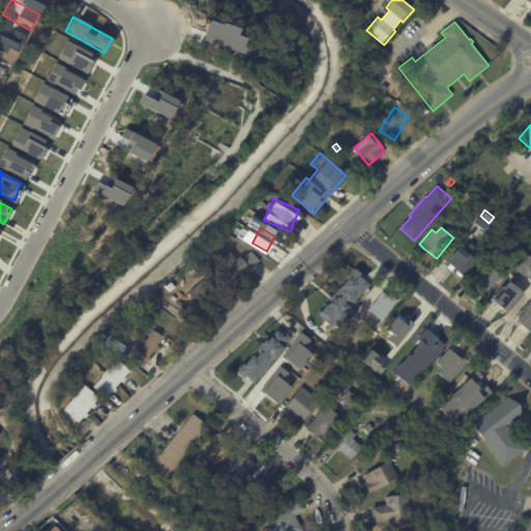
[(449,270),(444,266),(456,250),(458,252),(462,249),(469,255),(466,258),(474,266),(463,280),(449,270)]
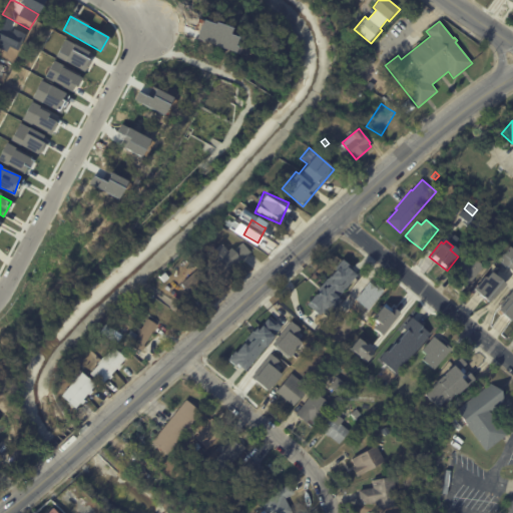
[(219,242),(203,258),(220,277),(249,251),(240,241),(228,252),(219,242)]
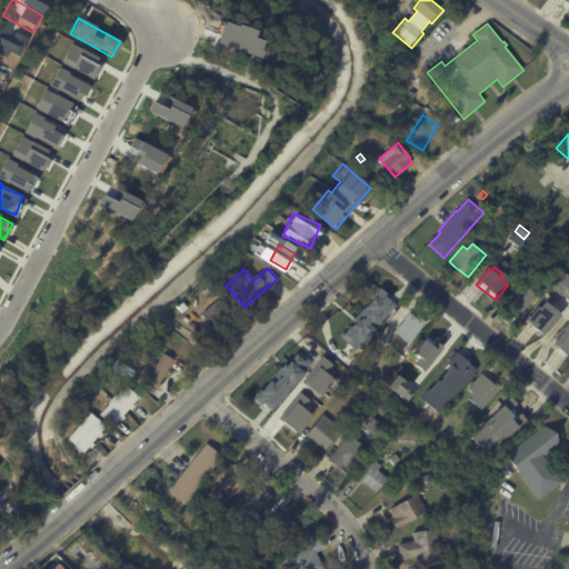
[(551,287),(568,300),(568,278),(562,273),(551,287)]
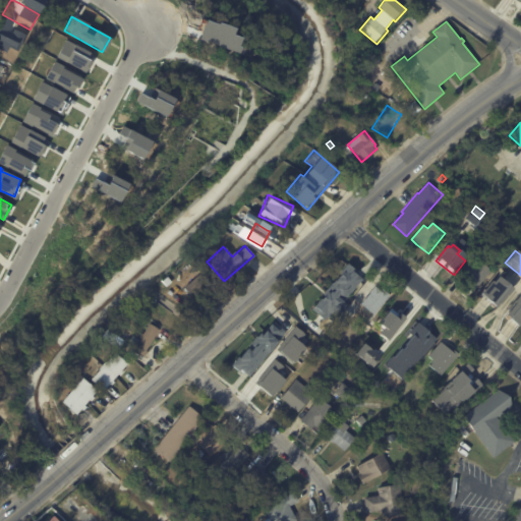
[(463,281),(458,277),(471,263),(474,267),(479,261),(491,272),(474,291),(463,281)]
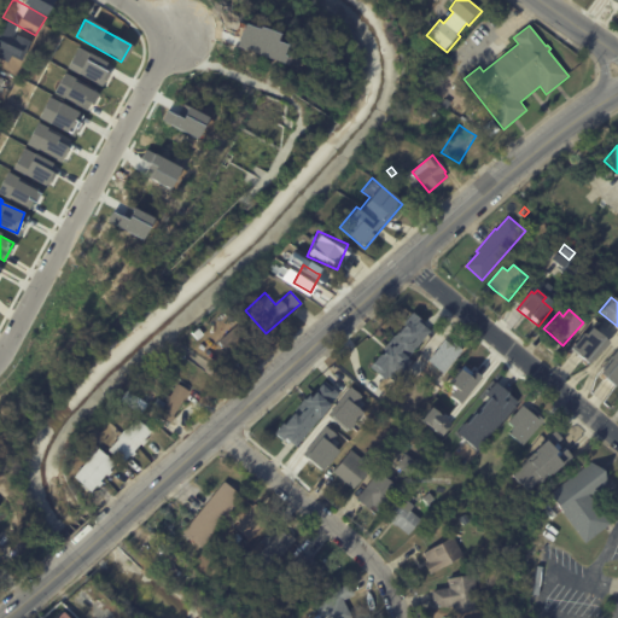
[(369,368),(392,384),(410,360),(408,359),(430,327),(408,313),(369,368)]
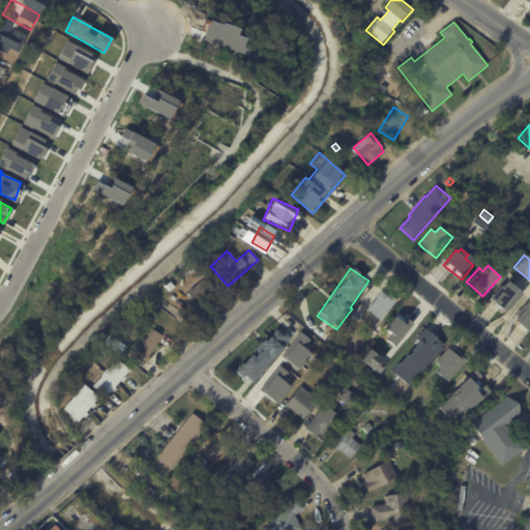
[(211,293),(197,305),(186,293),(202,281),(212,292),(211,293)]
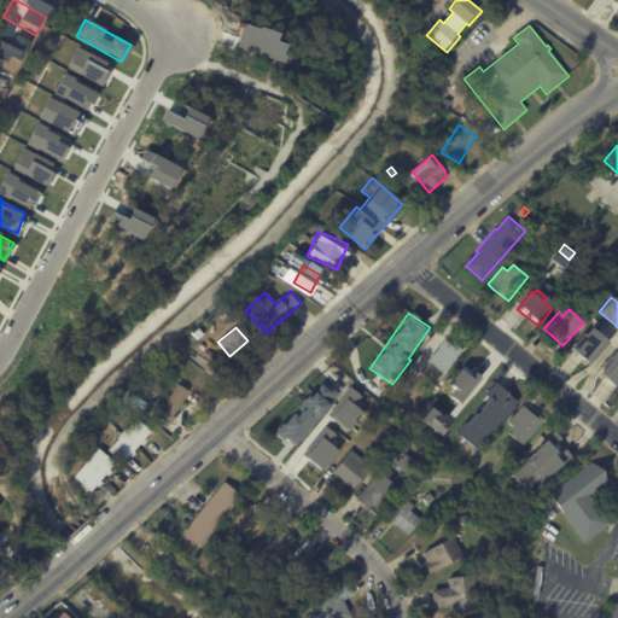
[(584,365),(571,353),(587,333),(595,340),(593,343),(607,355),(594,372),(584,365)]
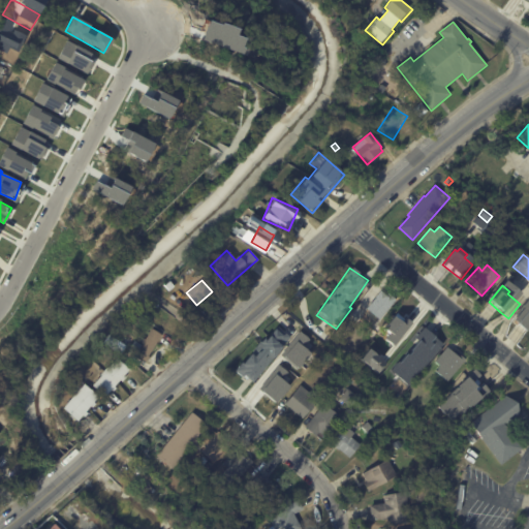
[(383,287),(396,299),(379,318),(367,307),(378,293),(377,292),(382,286),(383,287)]
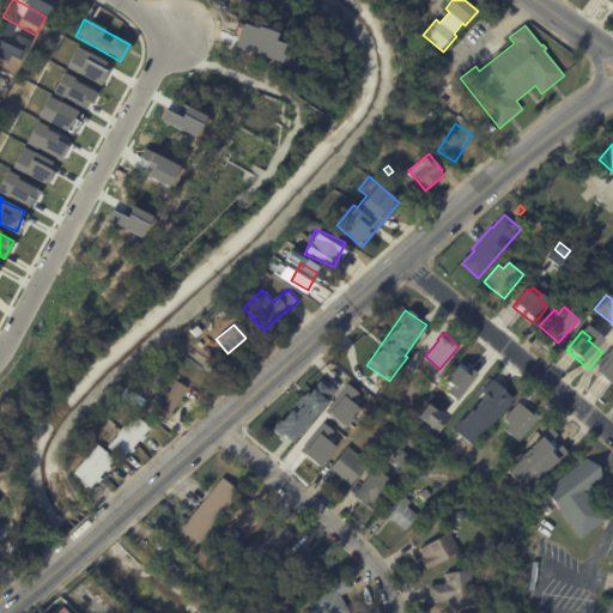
[(612,380),(612,346),(593,370),(611,383),(612,380)]
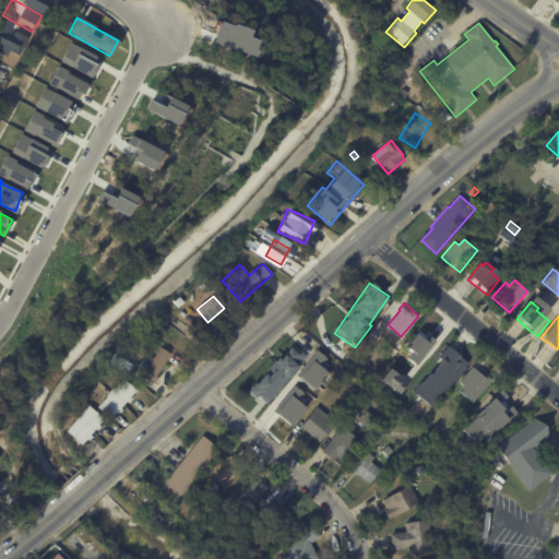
[(425,324),(430,330),(431,328),(439,334),(438,336),(444,341),(428,360),(413,348),(417,343),(412,339),(424,324),(425,324)]
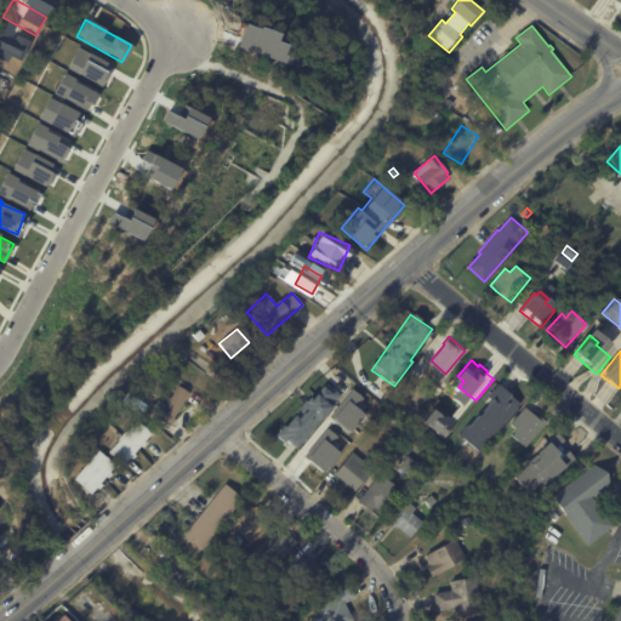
[(412,383),(406,391),(400,386),(406,379),(412,383)]
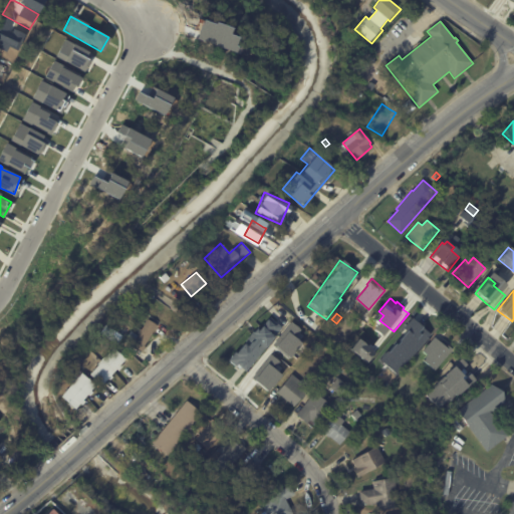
[(244,372),(281,326),(266,314),(229,360),(244,372)]
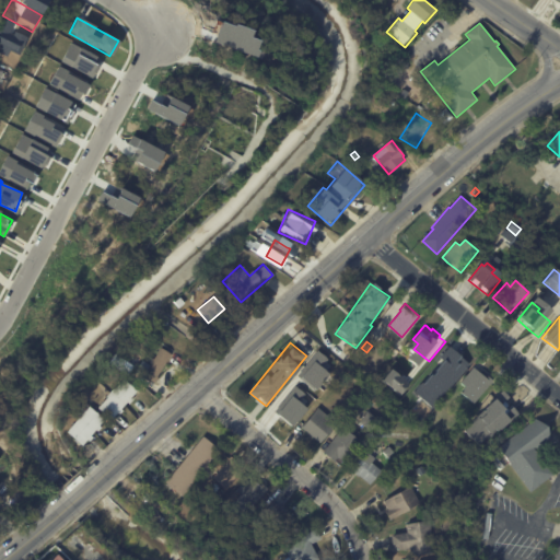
[(468,363),(450,348),(412,392),(431,408),(468,363)]
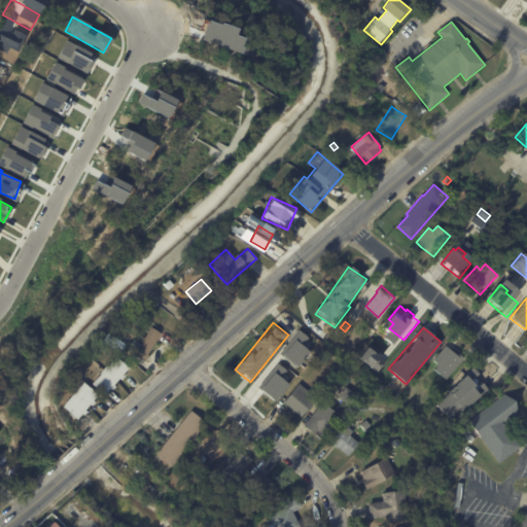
[(156,341),(143,361),(134,355),(141,343),(140,342),(142,338),(144,339),(151,328),(161,335),(156,341)]
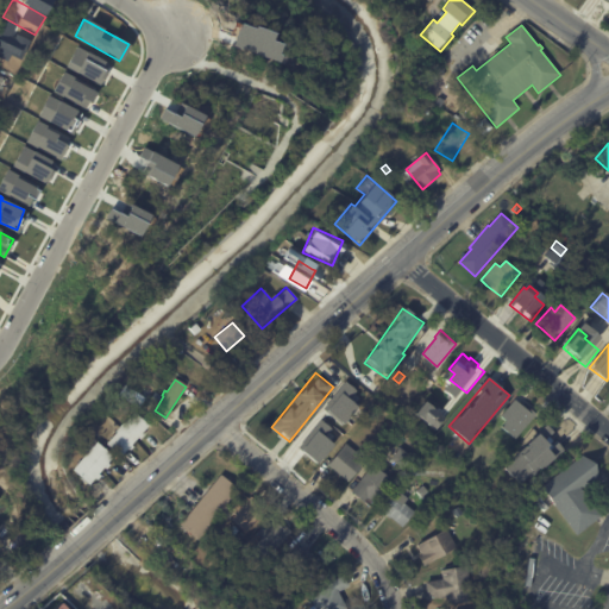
[(409,394),(416,400),(410,408),(407,406),(400,414),(393,408),(400,400),(397,399),(405,389),(409,394)]
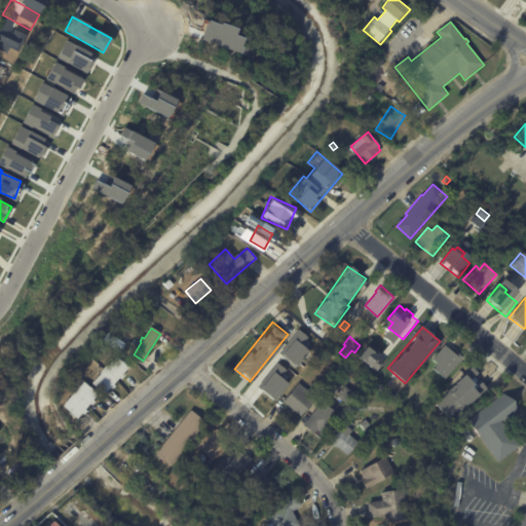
[(445,344),(456,353),(457,352),(463,357),(445,378),(431,367),(436,363),(431,359),(444,344),(445,344)]
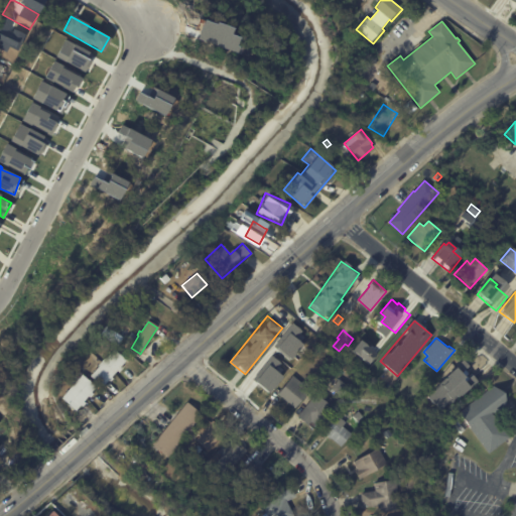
[(376,353),(359,340),(350,351),(368,364),(376,353)]
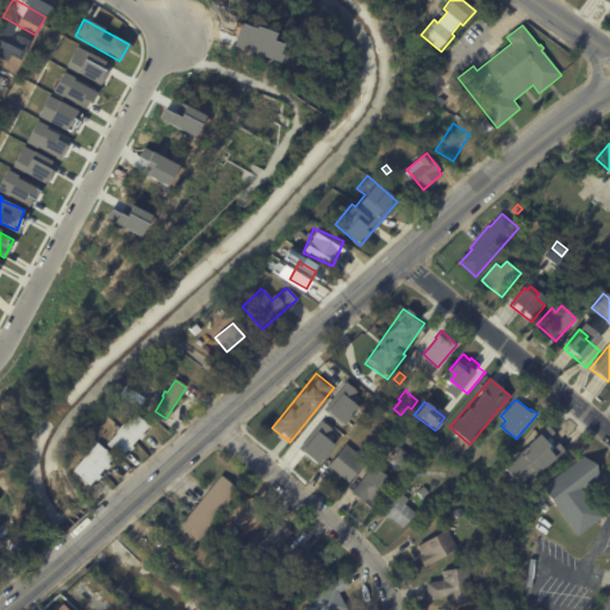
[(105,446),(116,434),(114,433),(123,424),(124,425),(135,414),(149,427),(142,435),(144,436),(139,441),(138,440),(131,447),(134,448),(130,453),(128,450),(124,455),(125,458),(123,459),(122,458),(120,459),(105,446)]
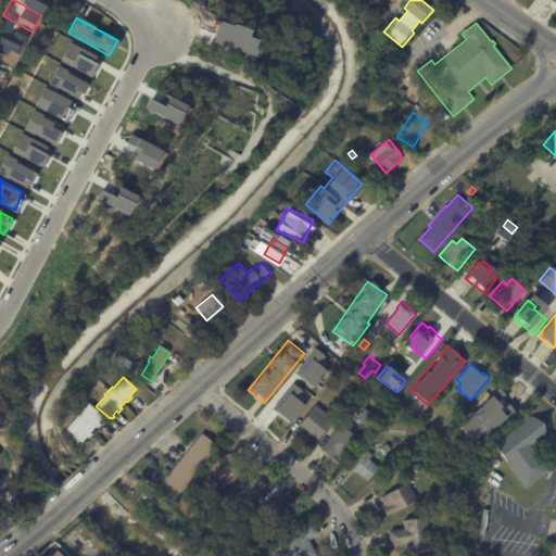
[(503,390),(505,391),(504,392),(516,402),(507,413),(497,405),(492,412),(483,404),(488,397),(485,396),(495,383),(503,390)]
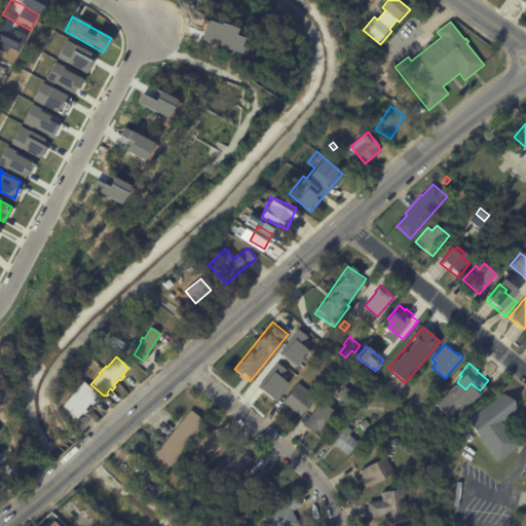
[(95,403),(91,406),(89,405),(84,411),(86,412),(82,416),(81,414),(76,420),(61,408),(82,382),(97,396),(92,401),(95,403)]
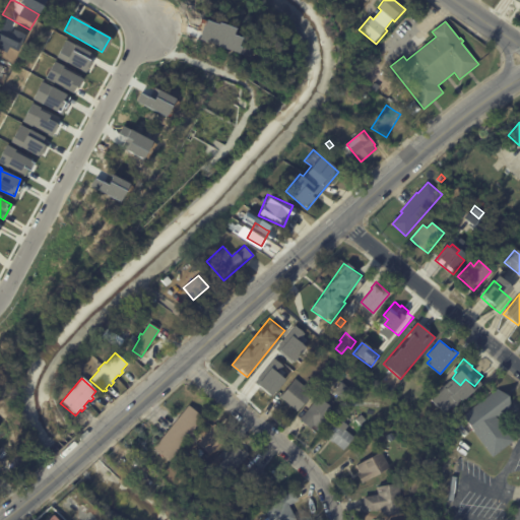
[(313,392),(298,410),(280,396),(296,378),(313,392)]
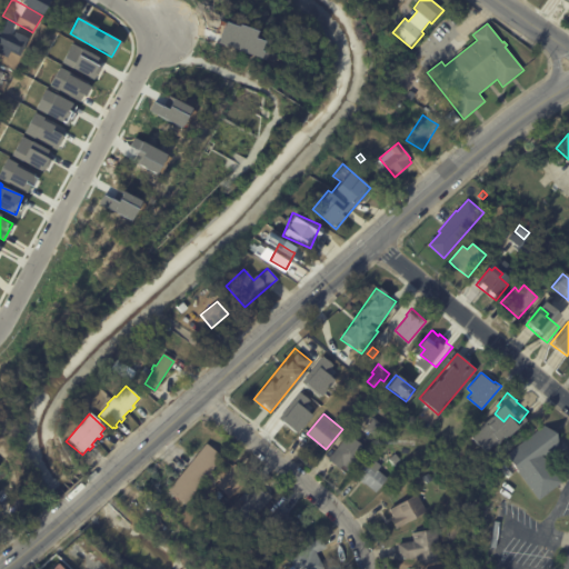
[(550,433),(559,447),(543,459),(561,483),(538,501),(503,457),(543,426),(550,433)]
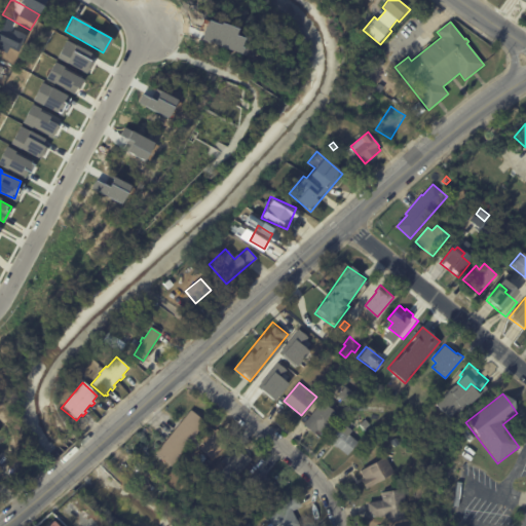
[(444,406),(438,401),(443,395),(449,400),(444,406)]
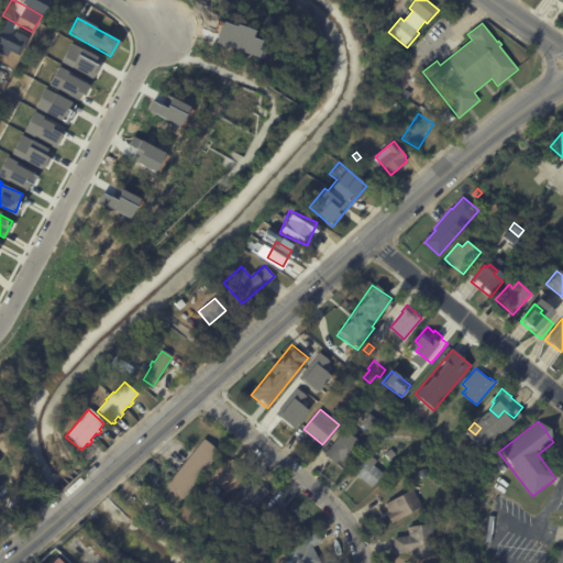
[(346,465),(339,459),(337,463),(324,453),(344,429),(346,430),(351,426),(363,435),(360,440),(364,444),(346,465)]
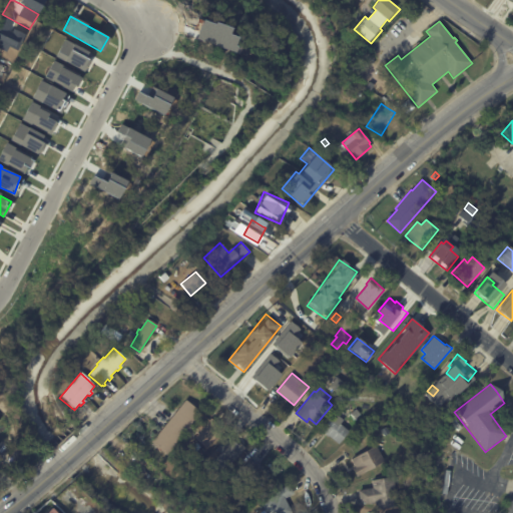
[(190,424),(165,454),(150,442),(185,399),(201,412),(190,424)]
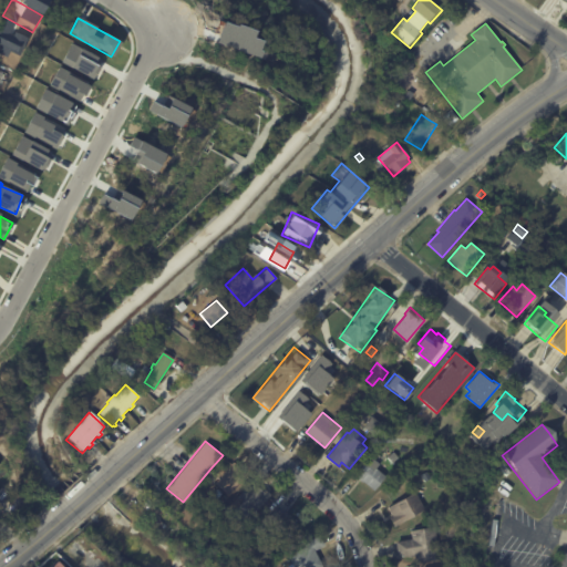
[(380,462),(375,467),(385,476),(374,490),(363,481),(362,482),(358,477),(359,476),(354,474),(370,456),(371,456),(375,452),(383,459),(380,462)]
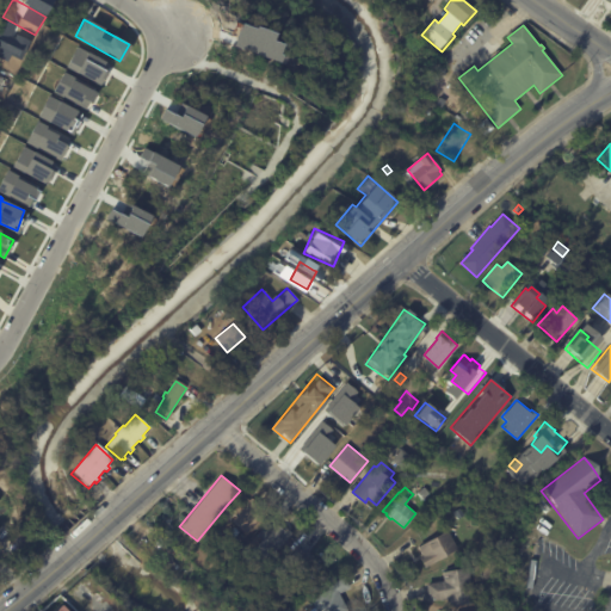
[(252,498),(266,511),(246,534),(232,520),(238,513),(233,508),(245,495),(250,500),(252,498)]
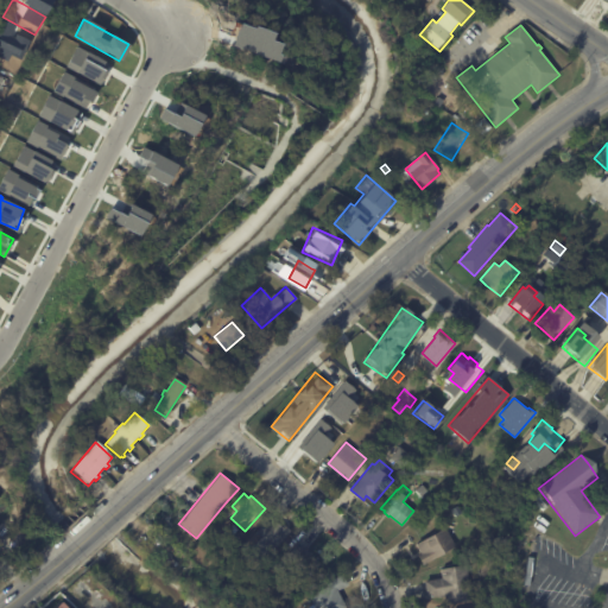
[(271,515),(282,525),(283,523),(291,530),(263,564),(242,546),(270,515),(271,515)]
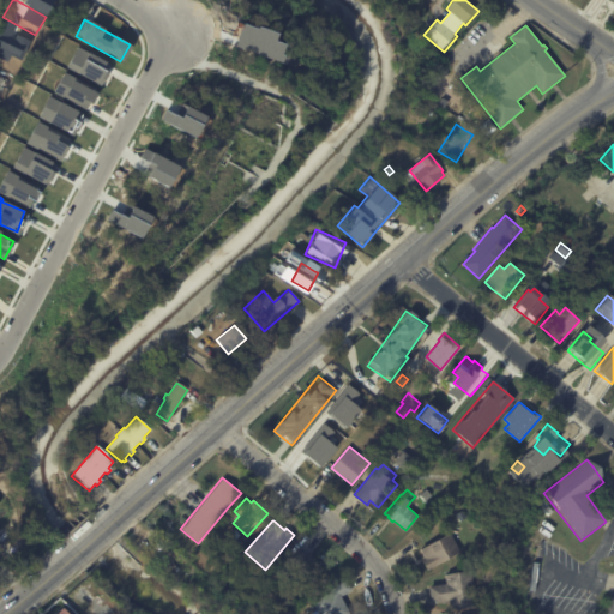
[(450,533),(461,551),(427,570),(422,560),(425,558),(420,548),(449,531),(450,533)]
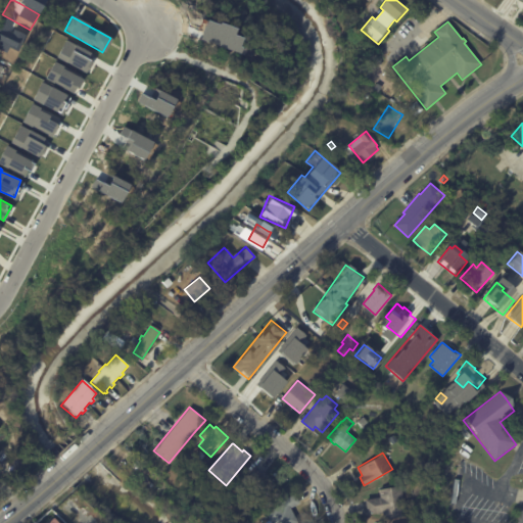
[(255,469),(257,470),(258,468),(268,476),(267,478),(275,485),(260,503),(239,486),(254,468),(255,469)]
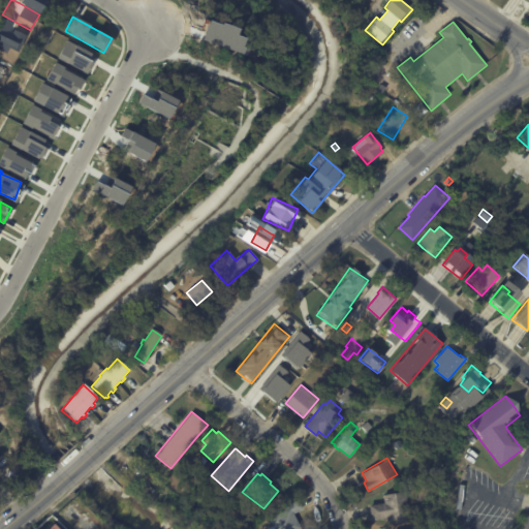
[(406,492),(410,522),(389,525),(386,517),(372,520),(369,505),(384,502),(383,495),(405,491),(406,492)]
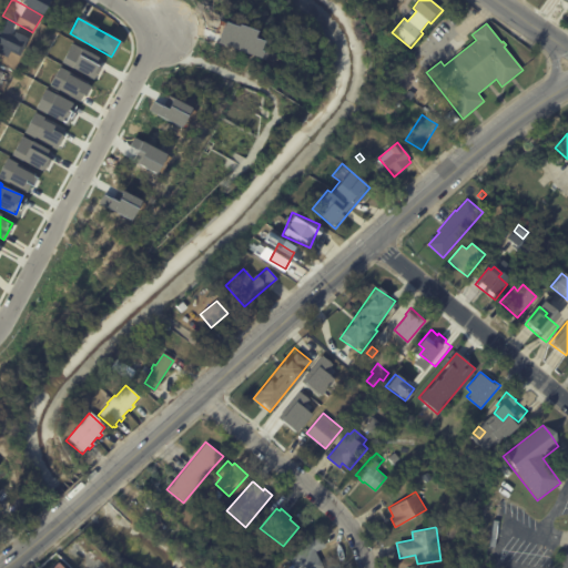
[(321,537),(325,546),(315,551),(323,567),(321,567),(293,567),(287,556),(305,547),(304,544),(320,536),(321,537)]
